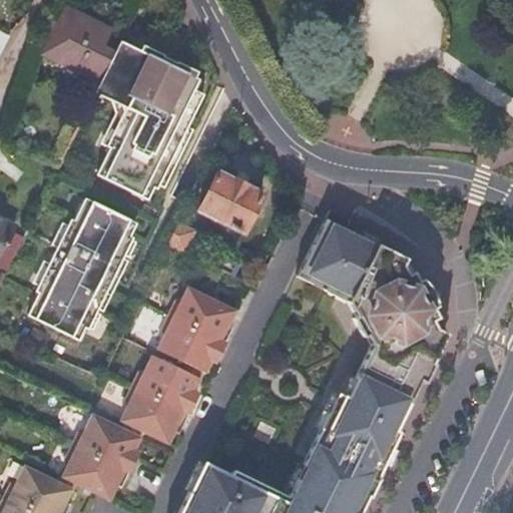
[(101,81),(117,48),(107,42),(110,35),(65,12),(44,57),(99,84),(101,81)]
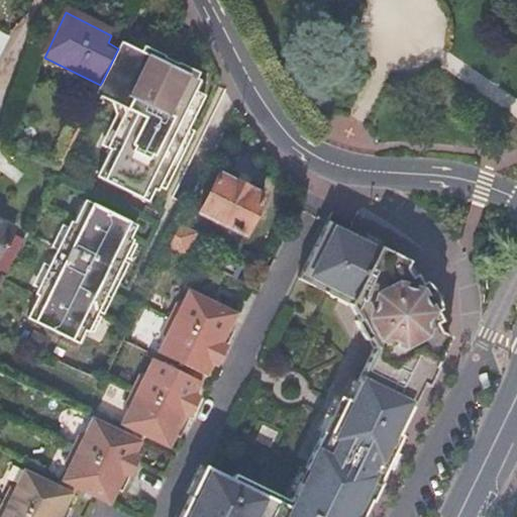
[(182,71),(182,70),(175,66),(172,72),(163,67),(166,62),(122,39),(118,48),(102,82),(100,85),(100,86),(120,96),(122,93),(129,96),(131,100),(134,105),(131,110),(129,111),(116,135),(119,137),(105,166),(129,178),(182,71)]
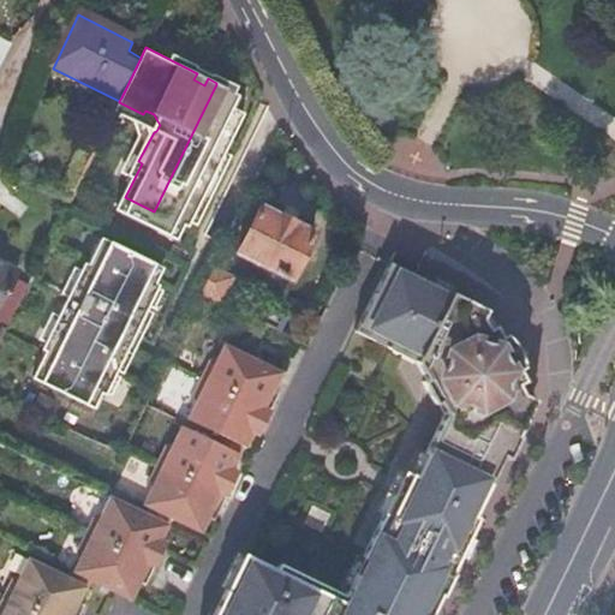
[(204,85),(208,78),(197,73),(193,79),(204,85)]
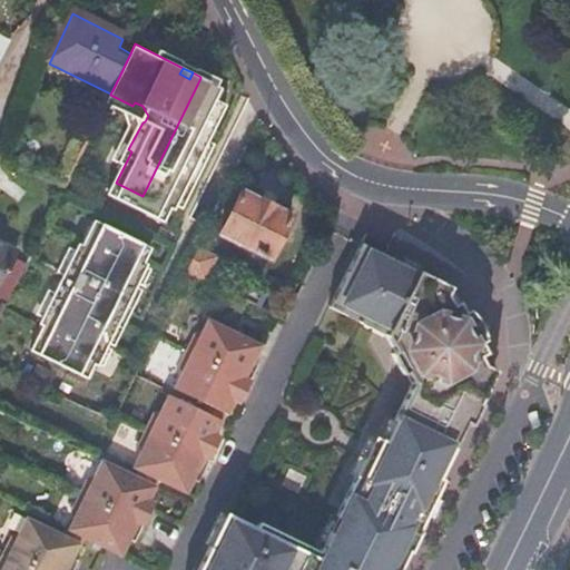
[(226,89),(200,77),(200,78),(143,196),(172,210),(178,196),(182,198),(227,105),(220,100),(226,89)]
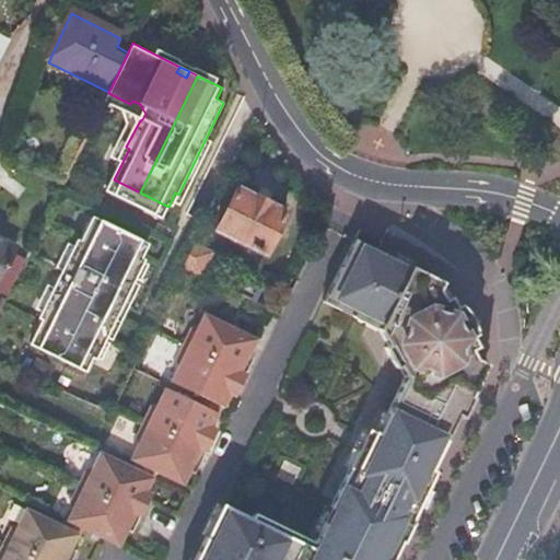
[(266,254),(284,211),(233,186),(214,228),(266,254)]
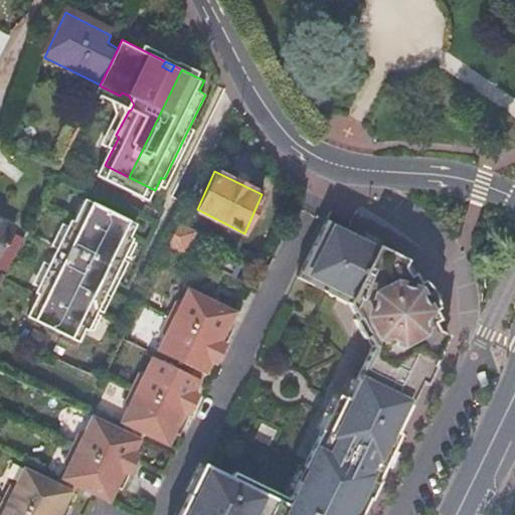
[(110,214),(115,204),(92,192),(79,216),(76,214),(40,287),(43,289),(31,311),(55,323),(110,214)]
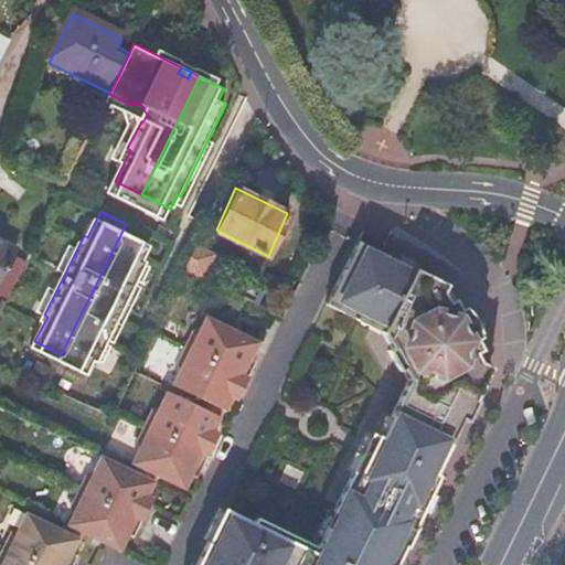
[(155,238),(126,224),(120,235),(61,354),(91,369),(97,355),(100,356),(123,312),(116,309),(121,299),(128,301),(150,255),(148,253),(155,238)]
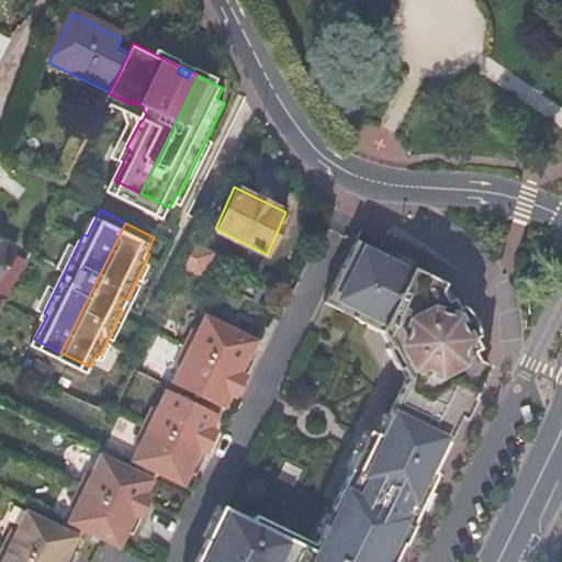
[(417,257),(360,235),(325,305),(381,335),(390,349),(385,351),(397,371),(401,369),(406,381),(397,397),(378,438),(369,434),(349,474),(356,478),(346,495),(340,493),(314,546),(255,517),(251,523),(224,509),(222,508),(194,561),(395,561),(405,542),(419,514),(436,481),(451,448),(467,417),(476,398),(489,372),(478,349),(474,341),(480,335),(473,326),(478,321),(473,306),(468,299),(461,293),(458,295),(452,288),(448,283),(440,279),(446,271),(417,257)]
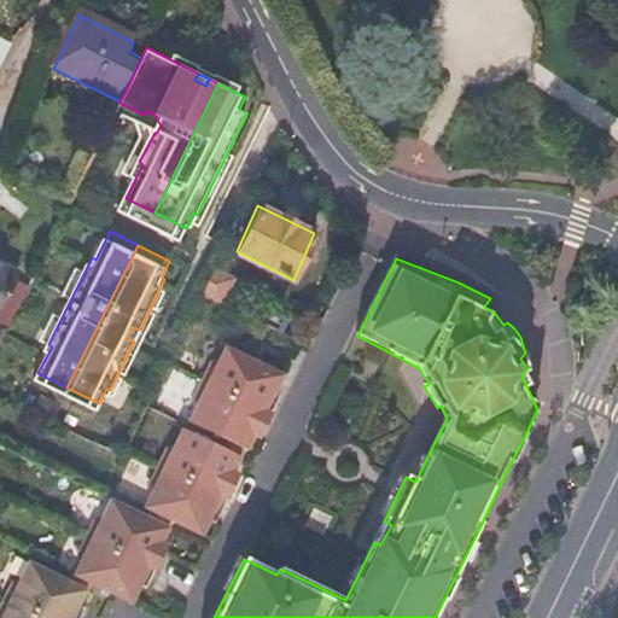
[(0,305),(16,275),(0,267),(0,305)]
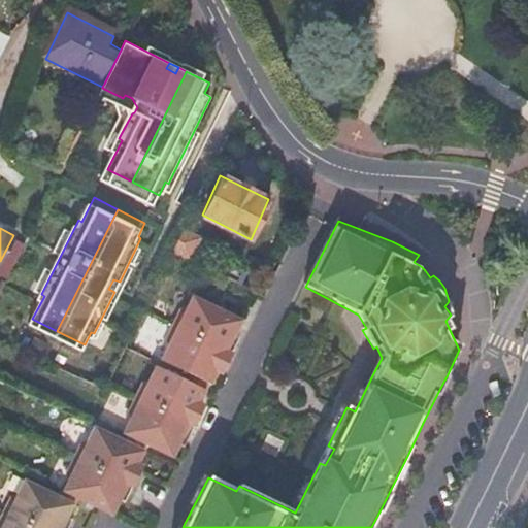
[(174,252),(189,259),(199,238),(184,231),(174,252)]
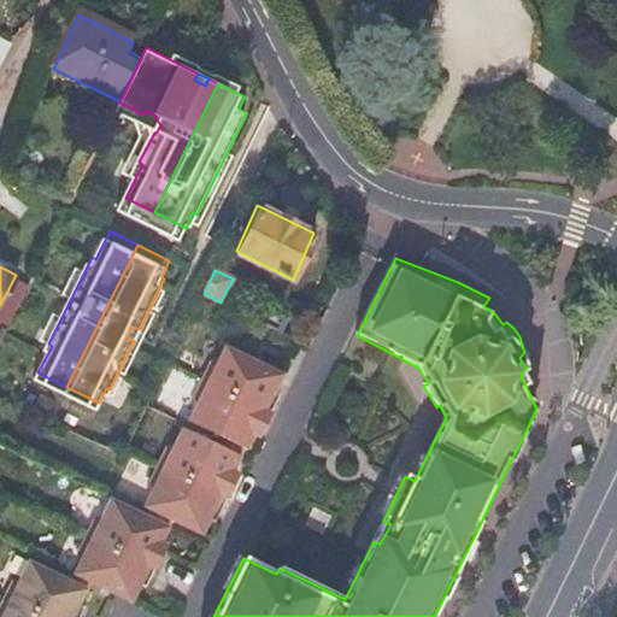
[(127,338),(134,341),(140,329),(133,327),(127,338)]
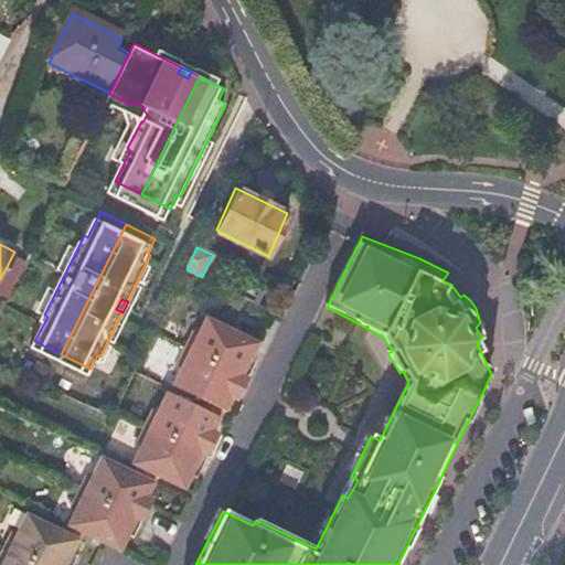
[(185,349),(247,380),(255,363),(251,361),(258,344),(206,319),(201,330),(193,333),(185,349)]
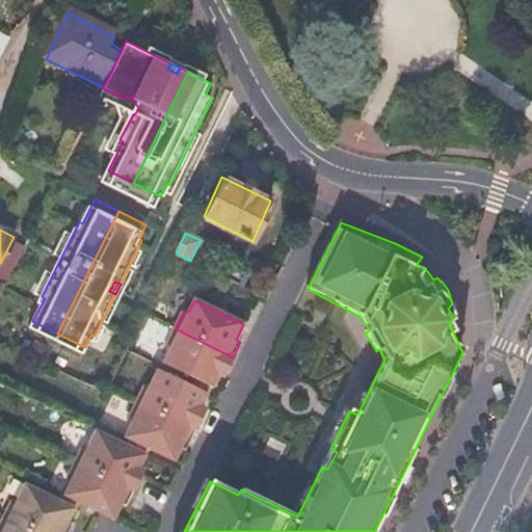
[(227,371),(233,357),(175,328),(167,343),(169,350),(169,353),(163,364),(193,379),(210,388),(212,389),(219,374),(213,372),(215,367),(227,371)]
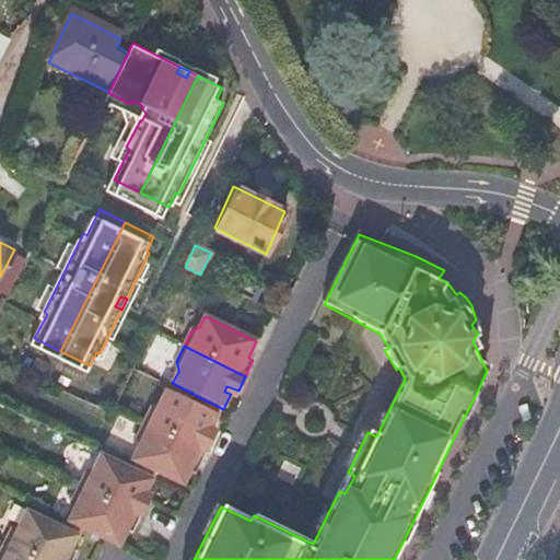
[(211,430),(218,416),(200,406),(168,391),(160,407),(154,409),(147,423),(206,453),(213,438),(201,432),(203,428),(211,430)]
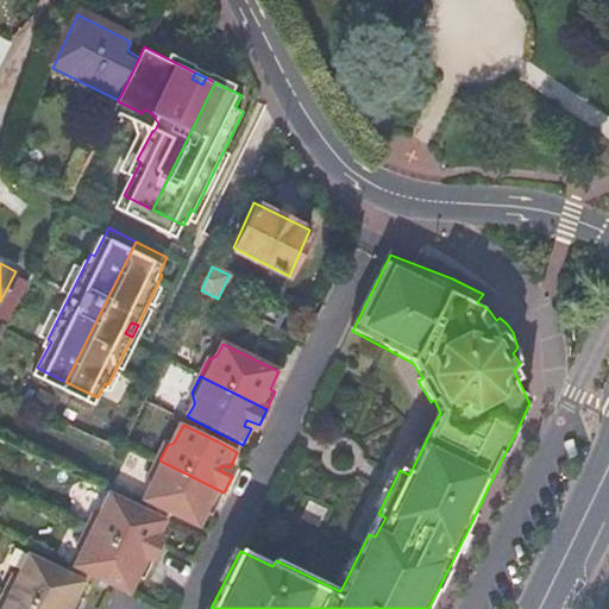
[(220,438),(239,447),(240,444),(221,434),(220,438)]
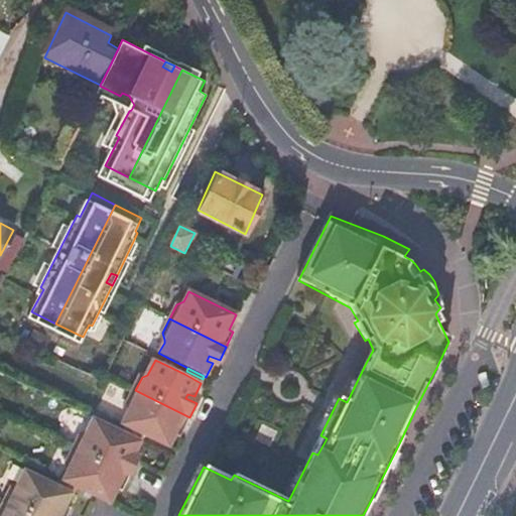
[(201,383),(203,379),(186,371),(184,374),(201,383)]
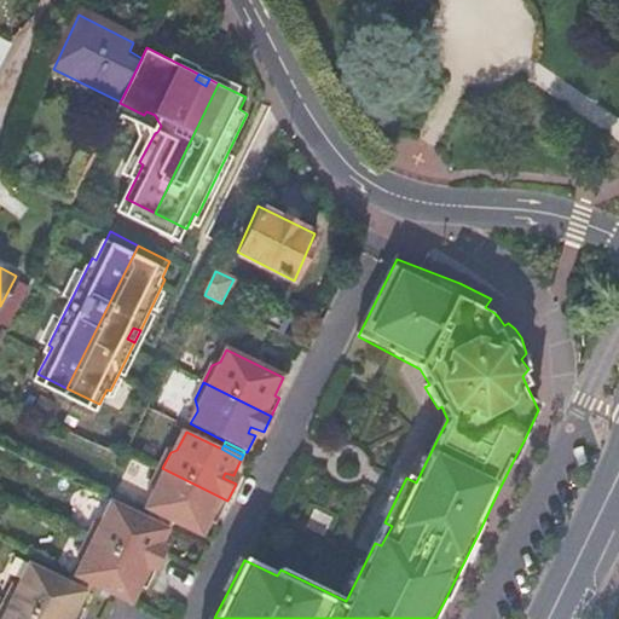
[(148,510),(151,512),(173,522),(202,537),(210,520),(203,516),(206,512),(219,518),(227,501),(162,468),(154,485),(156,492),(148,510)]
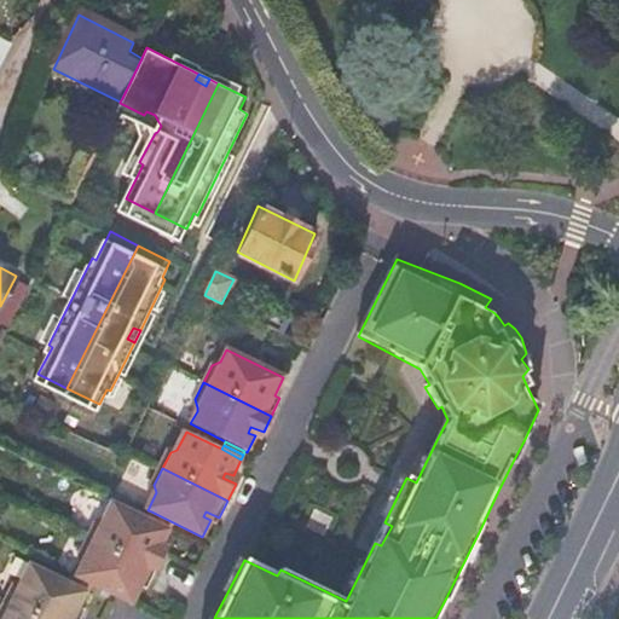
[(96,521),(87,539),(155,573),(163,555),(151,549),(155,541),(162,544),(169,530),(148,520),(113,503),(104,520),(96,521)]
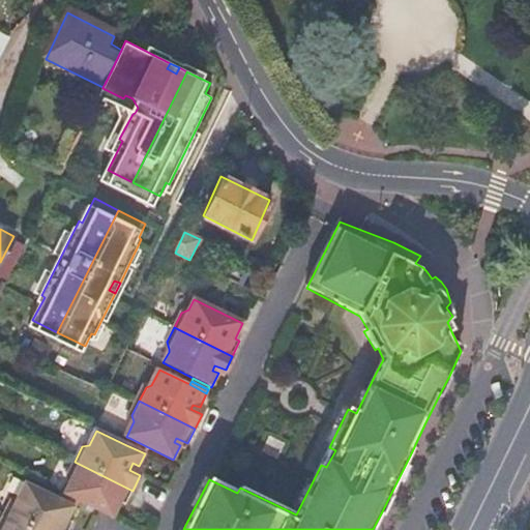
[(129,438),(127,442),(146,451),(148,447),(129,438)]
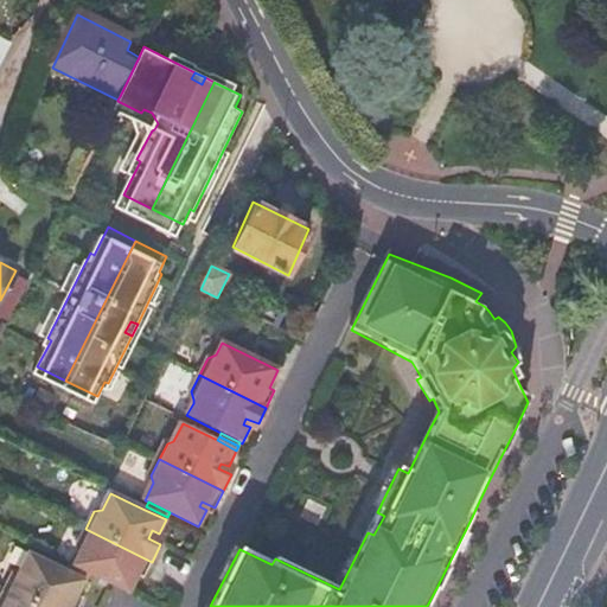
[(146,506),(145,510),(166,519),(167,517),(146,506)]
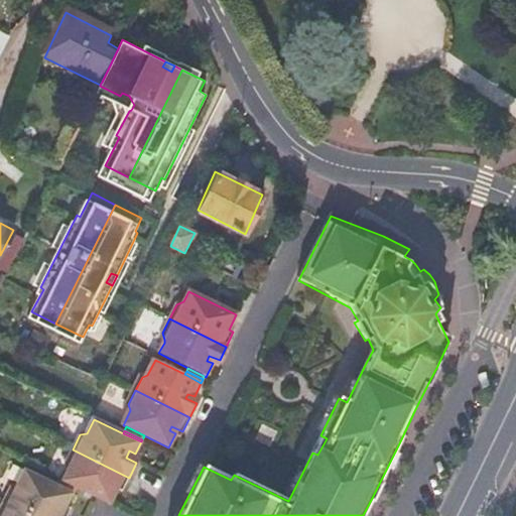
[(327,438),(320,435),(312,453),(317,455),(327,438)]
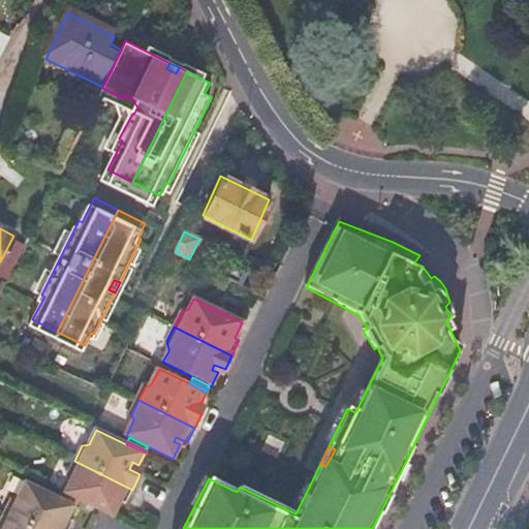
[(132,490),(74,461),(68,474),(71,478),(65,493),(78,500),(95,508),(113,518),(120,501),(125,504),(132,490)]
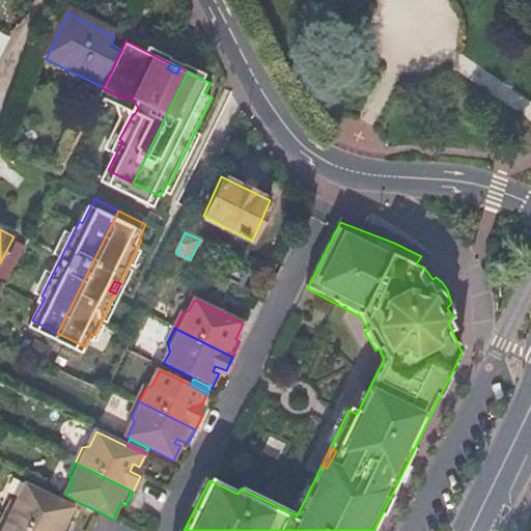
[(14,501),(6,515),(36,530),(67,530),(70,529),(59,524),(61,520),(67,522),(75,508),(62,502),(28,483),(21,499),(14,501)]
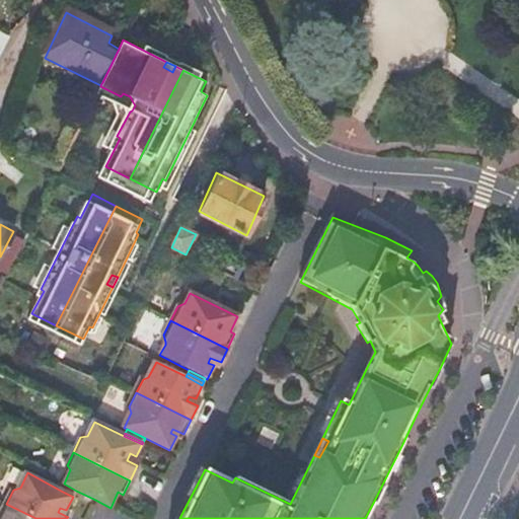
[(64,484),(62,488),(74,494),(76,491),(64,484)]
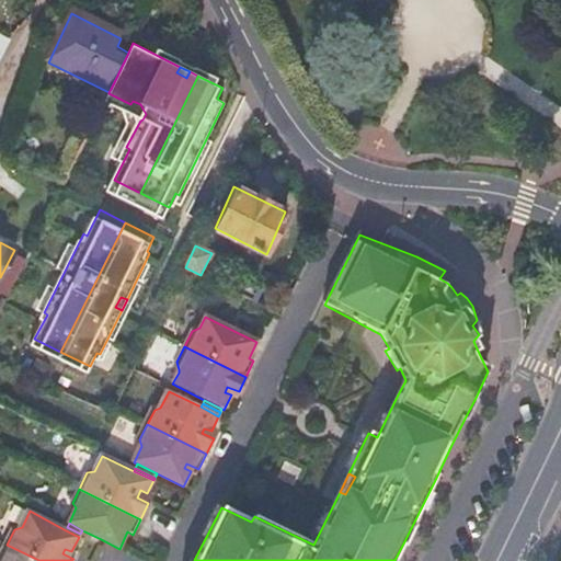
[(80,534),(67,527),(66,530),(79,537),(80,534)]
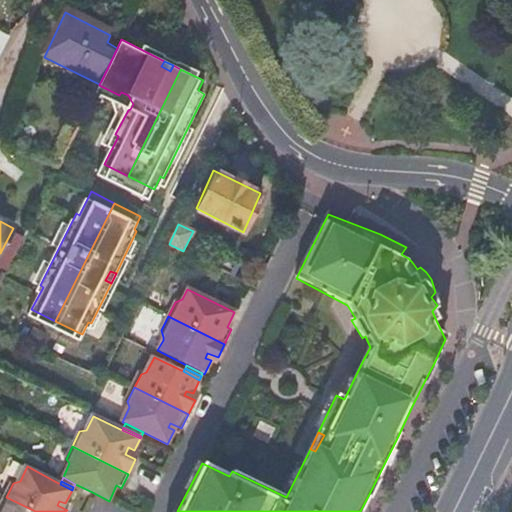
[(0,511),(35,511),(6,497),(0,509),(0,511)]
